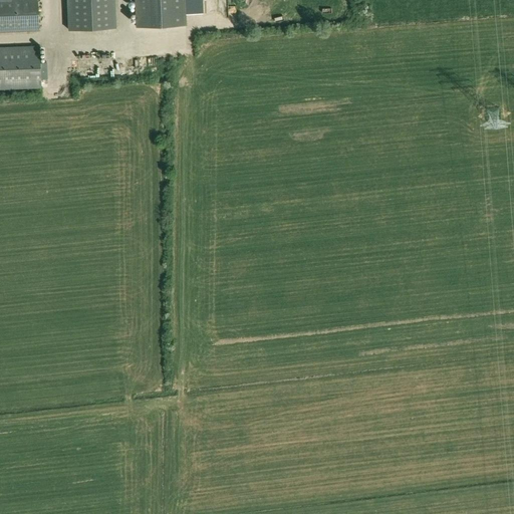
[(0,0),(0,31),(39,30),(37,0),(0,0)]
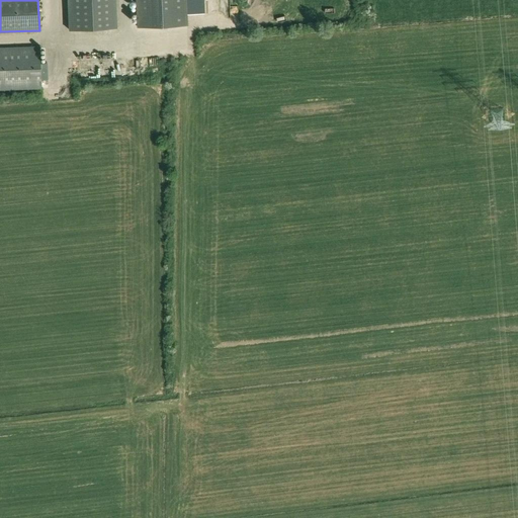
[(115,0),(68,0),(70,29),(117,27),(115,0)]
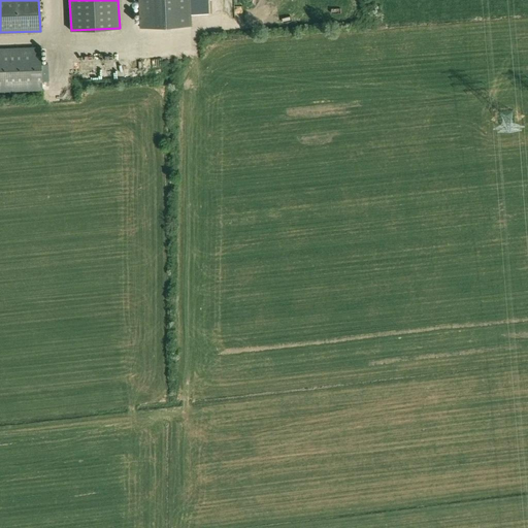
[(189,0),(139,0),(140,28),(191,26),(189,0)]
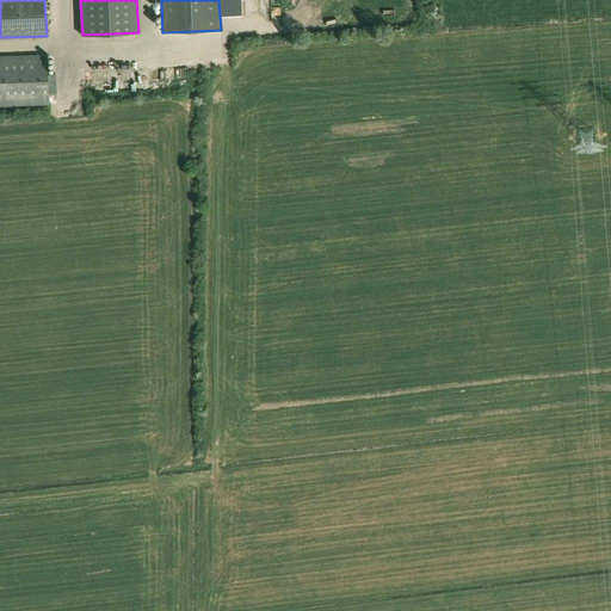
[(106,51),(106,63),(124,63),(124,51),(106,51)]
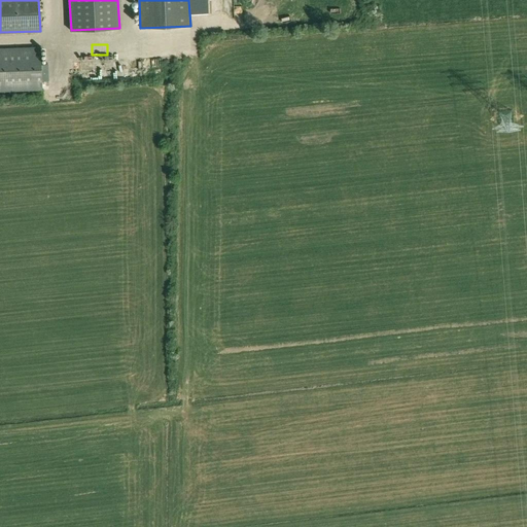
[(0,92),(42,91),(40,48),(0,49),(0,92)]
